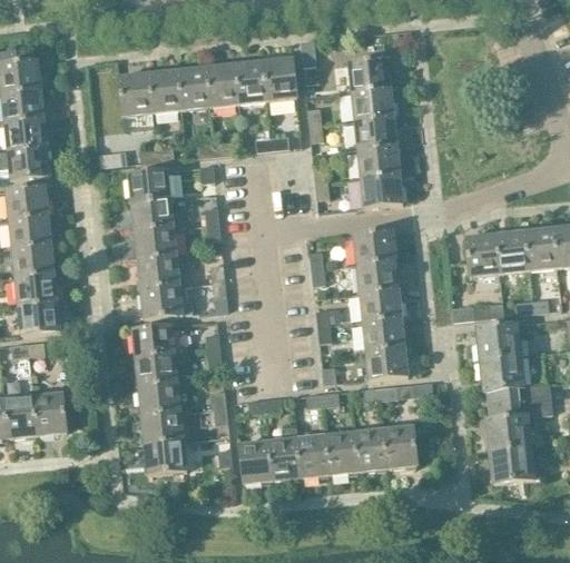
[(17,61),(16,48),(0,49),(0,78),(1,94),(40,89),(38,59),(17,61)]
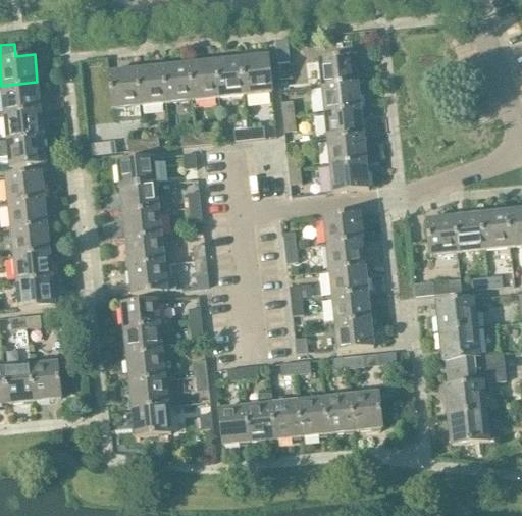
[(271,89),(268,53),(241,56),(245,92),(271,89)]
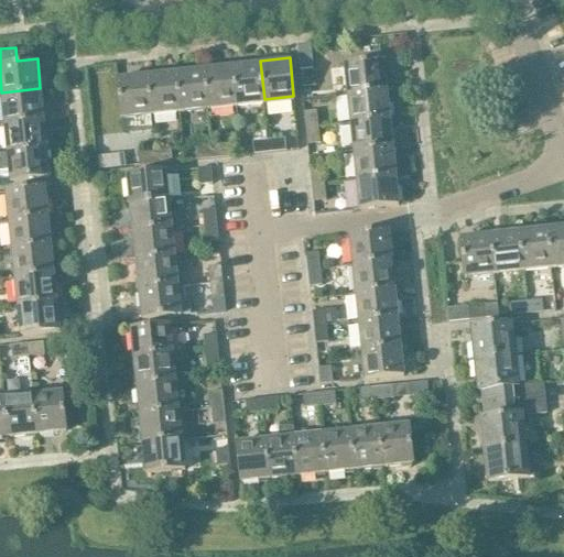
[(386,87),(382,57),(344,62),(346,91),(386,87)]
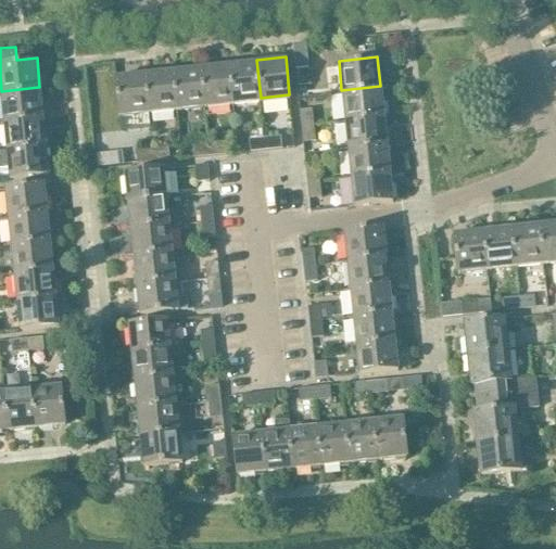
[(261,98),(256,60),(227,63),(231,100),(261,98)]
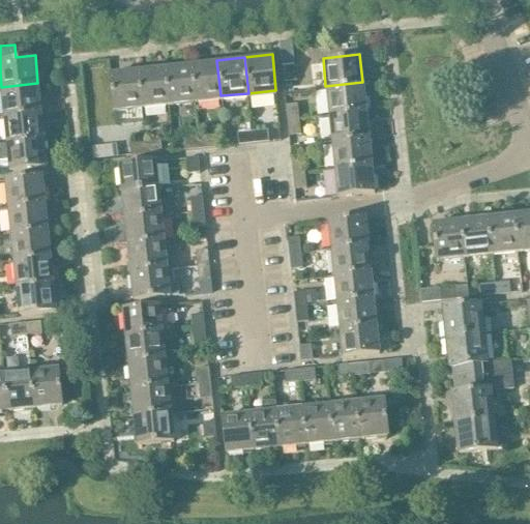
[(221,95),(216,60),(190,62),(195,98),(221,95)]
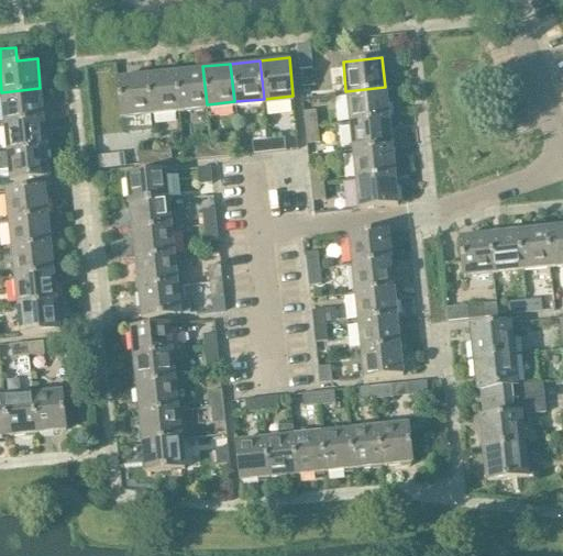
[(298,66),(299,82),(312,81),(310,65),(298,66)]
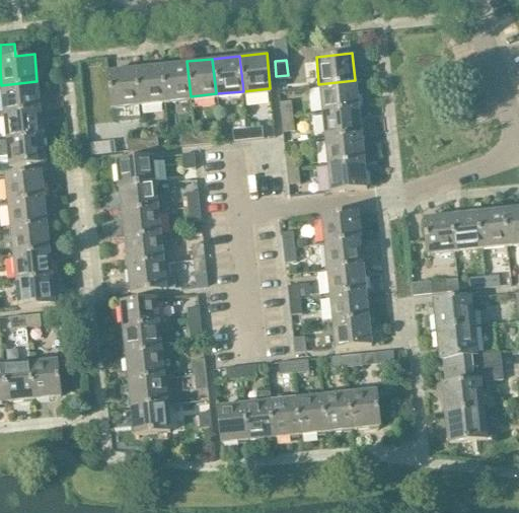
[(191,96),(187,61),(160,64),(164,99),(191,96)]
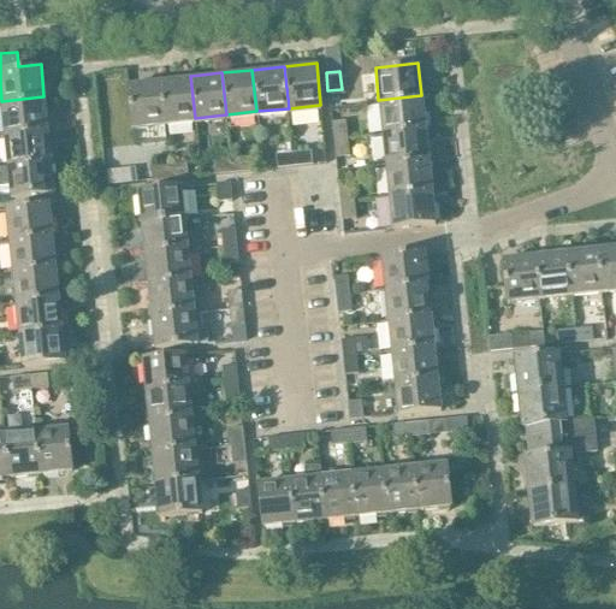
[(195,118),(190,76),(159,80),(164,120),(195,118)]
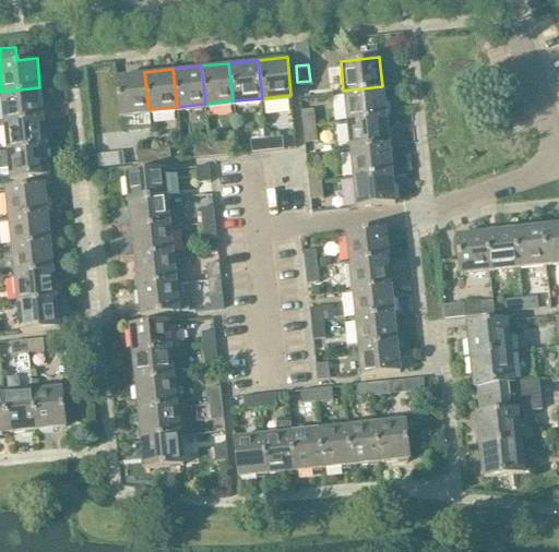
[(149,109),(144,72),(116,74),(119,112),(149,109)]
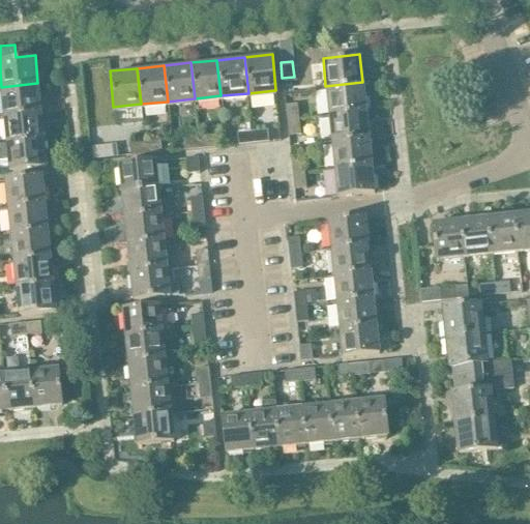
[(365,108),(362,82),(325,86),(328,112),(365,108)]
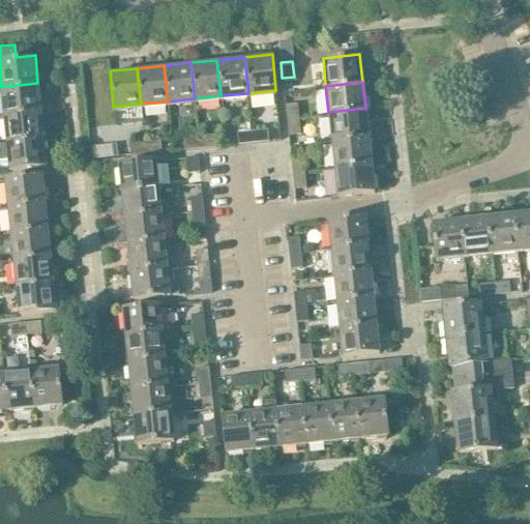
[(40,109),(37,83),(1,87),(4,113),(40,109)]
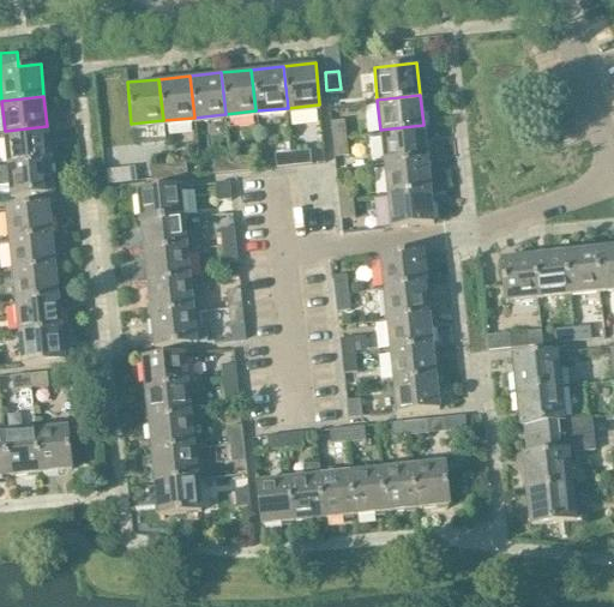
[(345,133),(343,116),(330,118),(331,136),(345,133)]
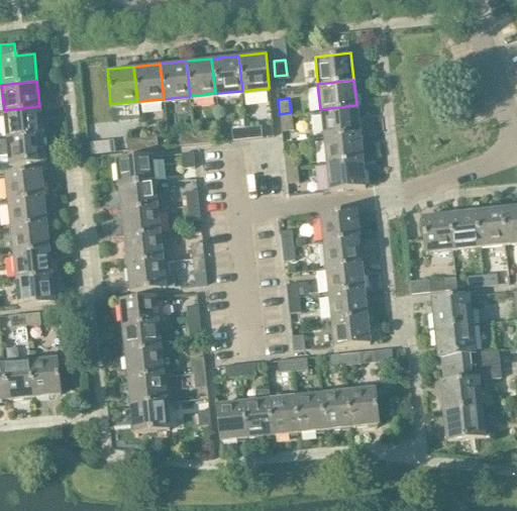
[(359,131),(356,105),(320,109),(323,135),(359,131)]
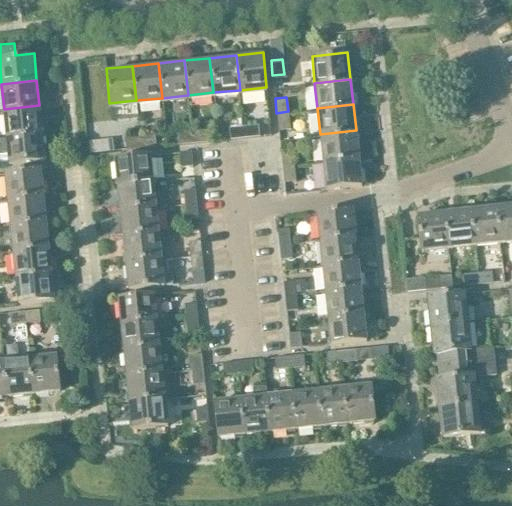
[(0,136),(42,132),(39,105),(4,109),(7,135),(0,135),(0,136)]
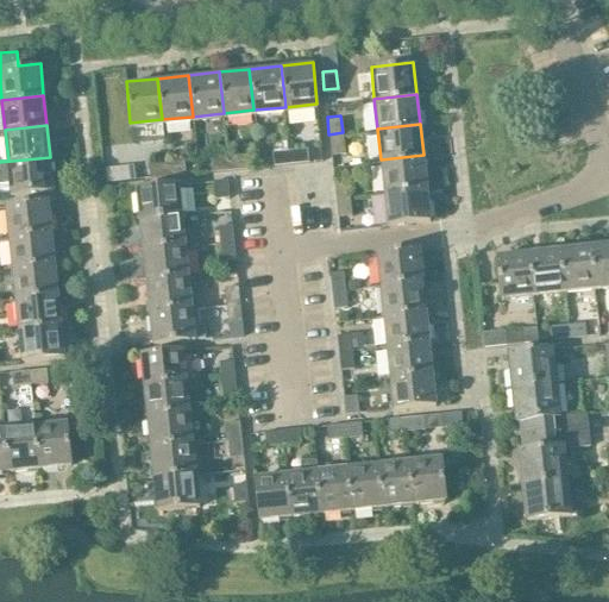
[(328,135),(331,151),(344,150),(343,132),(328,135)]
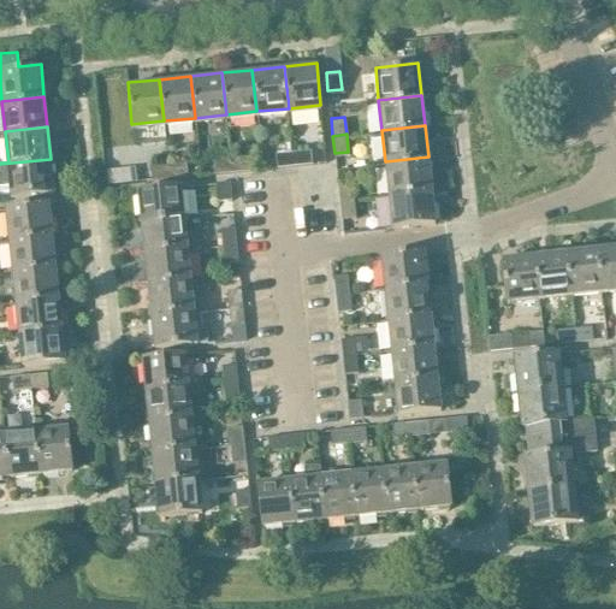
[(295,160),(312,159),(311,146),(294,147),(295,160)]
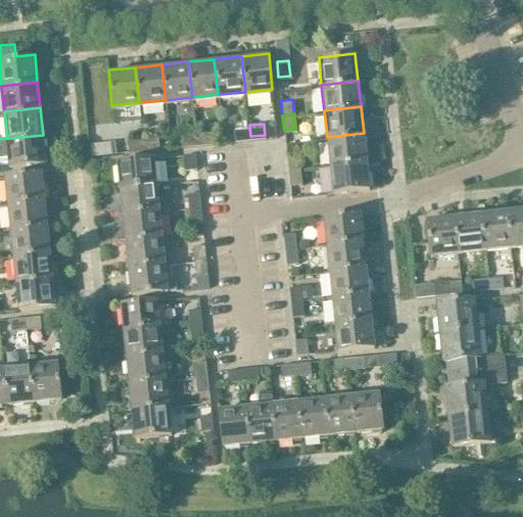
[(250,136),(249,125),(234,127),(235,138),(250,136)]
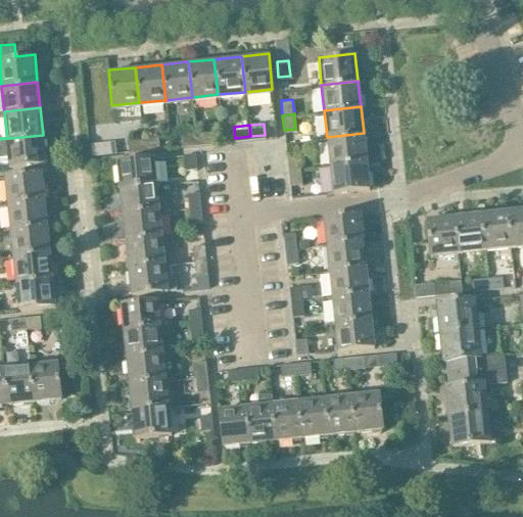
[(197,142),(212,140),(211,129),(195,130),(197,142)]
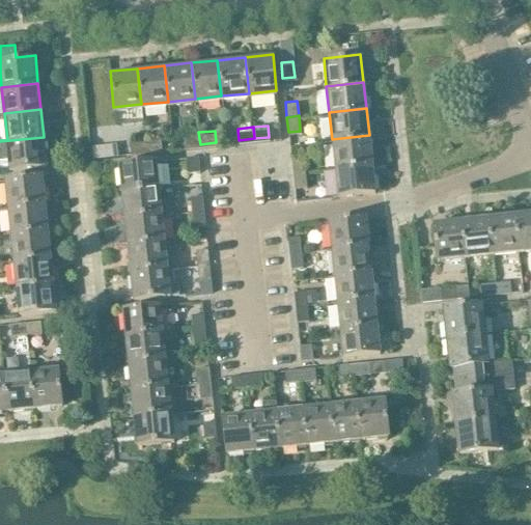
[(200,144),(198,132),(184,134),(186,145),(200,144)]
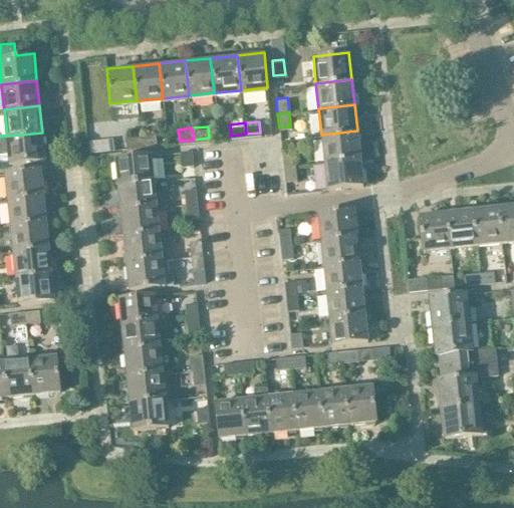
[(360,158),(357,131),(321,135),(324,161),(360,158)]
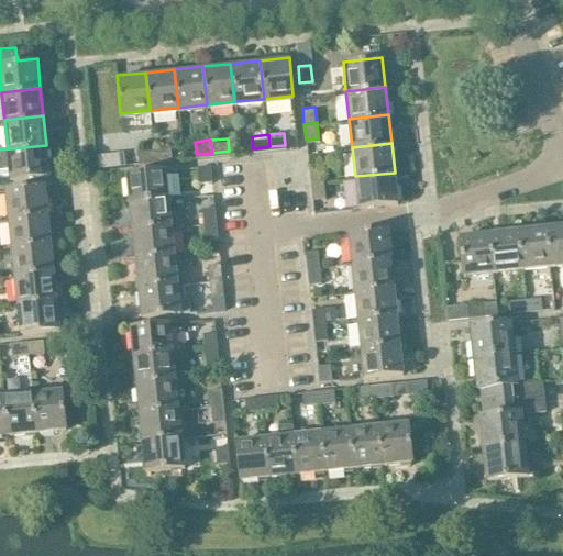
[(50,174),(46,145),(0,149),(0,165),(9,165),(11,178),(50,174)]
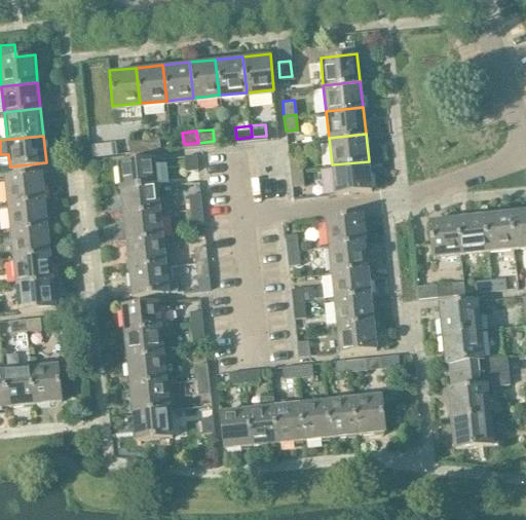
[(145,149),(160,147),(159,136),(144,137),(145,149)]
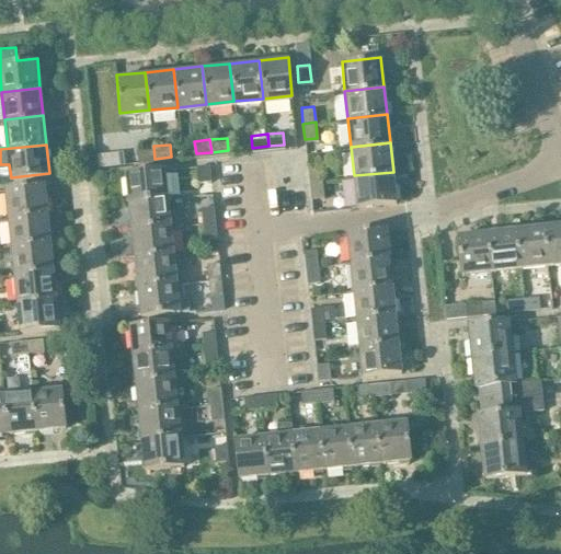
[(155,159),(153,146),(137,148),(138,160),(155,159)]
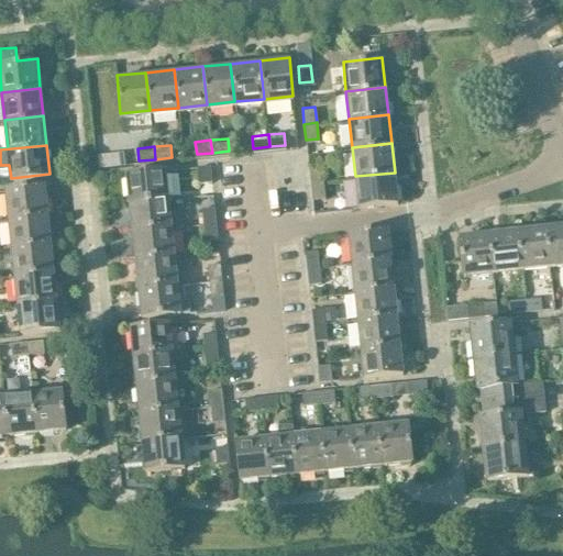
[(210,162),(197,164),(199,179),(211,178),(210,162)]
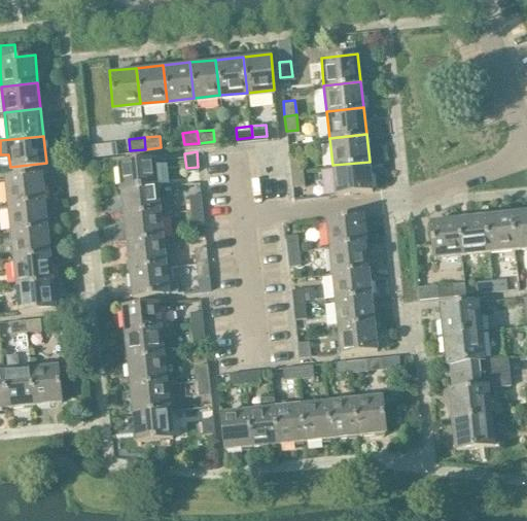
[(302,168),(301,151),(288,152),(290,169),(302,168)]
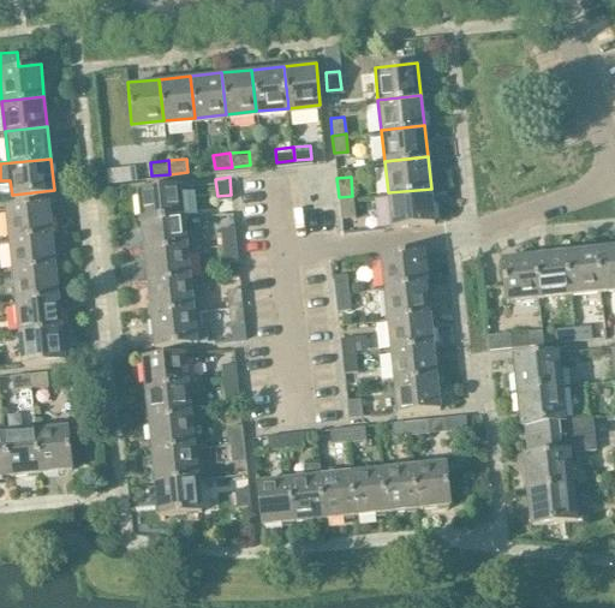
[(184,215),(181,183),(138,188),(142,220),(184,215)]
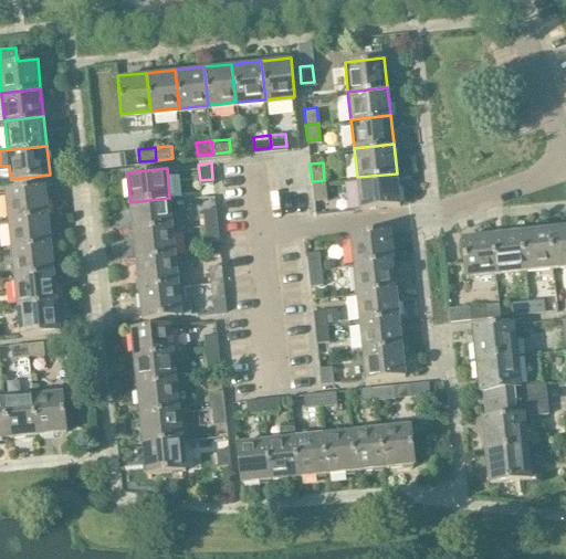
[(399,202),(397,173),(357,177),(360,207),(399,202)]
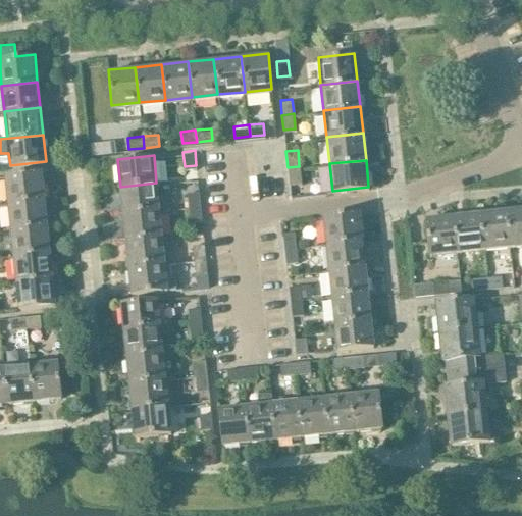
[(288,167),(290,183),(301,182),(299,166),(288,167)]
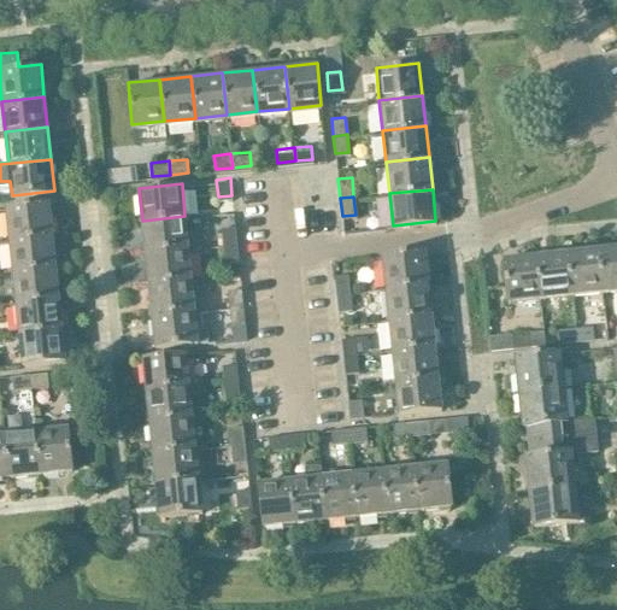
[(51,234),(48,201),(6,206),(10,238),(51,234)]
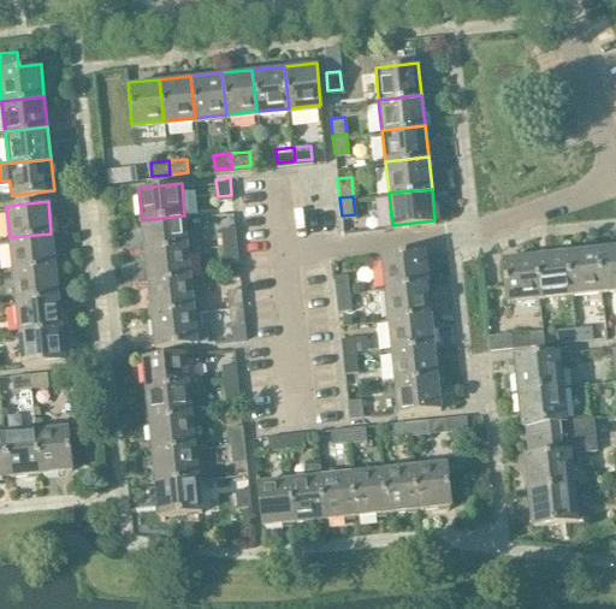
[(188,247),(184,216),(142,220),(146,252),(188,247)]
